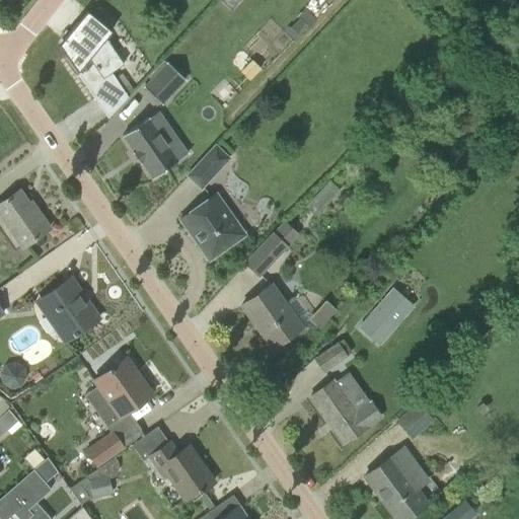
[(86,11),(62,41),(58,46),(94,99),(110,88),(103,78),(124,65),(105,39),(112,31),(86,11)]
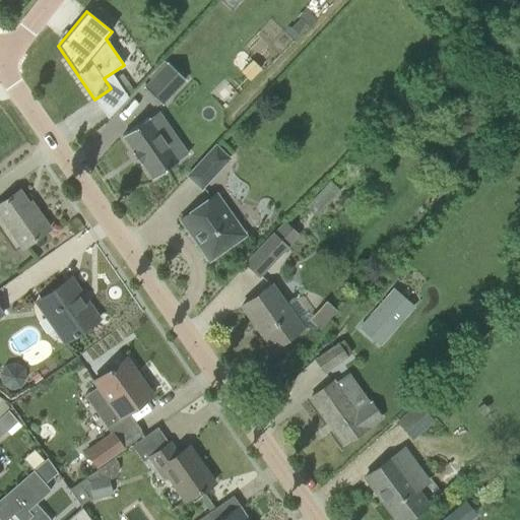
[(299,21),(289,30),(298,38),(307,28),(299,21)]
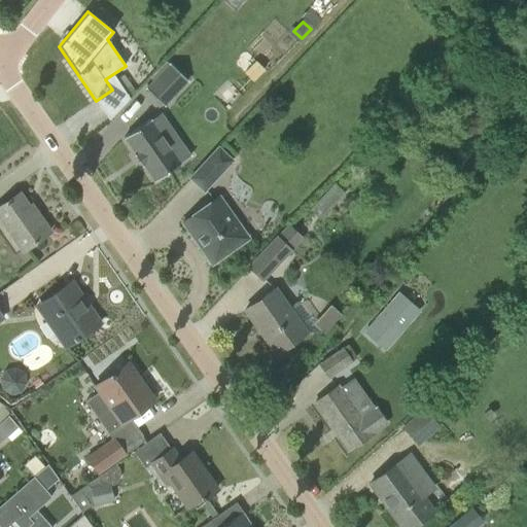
[(170,64),(145,90),(164,107),(187,81),(170,64)]
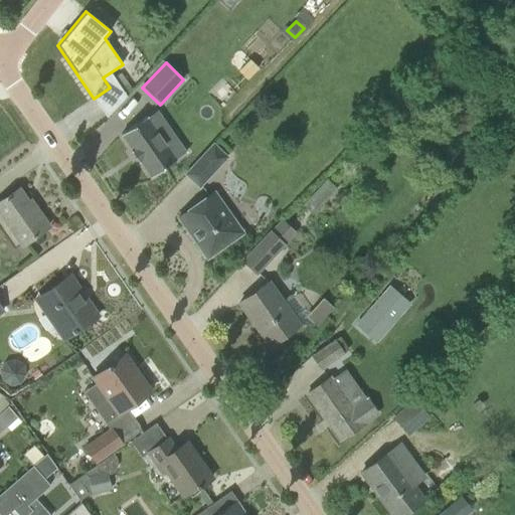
[(145,119),(121,135),(133,152),(131,153),(138,162),(139,161),(151,178),(185,154),(172,136),(162,143),(145,119)]
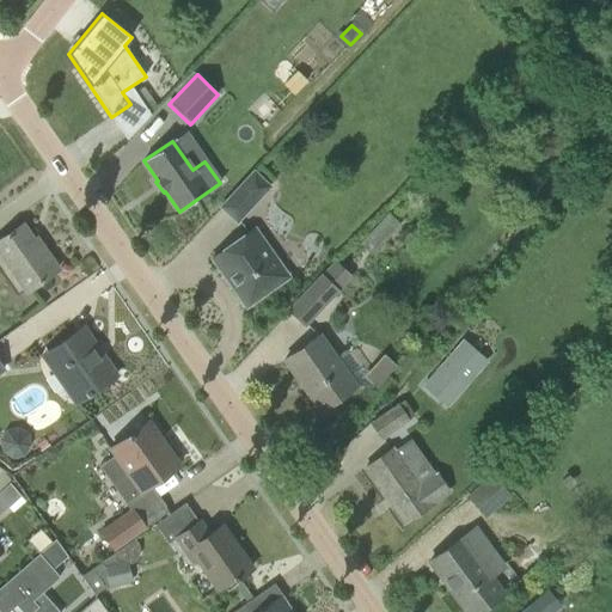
[(254,172),(221,207),(237,222),(269,188),(254,172)]
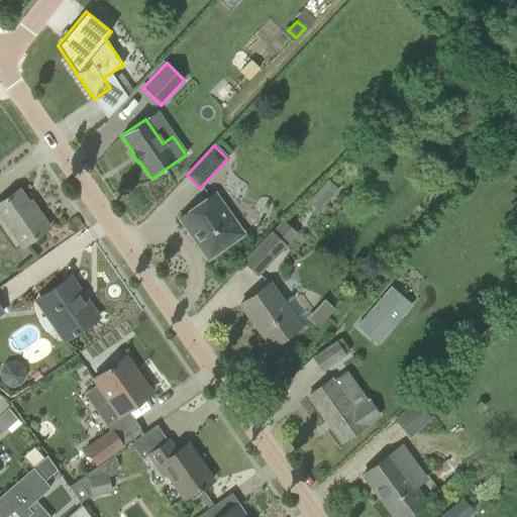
[(0,214),(22,246),(32,239),(48,228),(34,206),(31,207),(19,189),(2,201),(0,202),(0,214)]
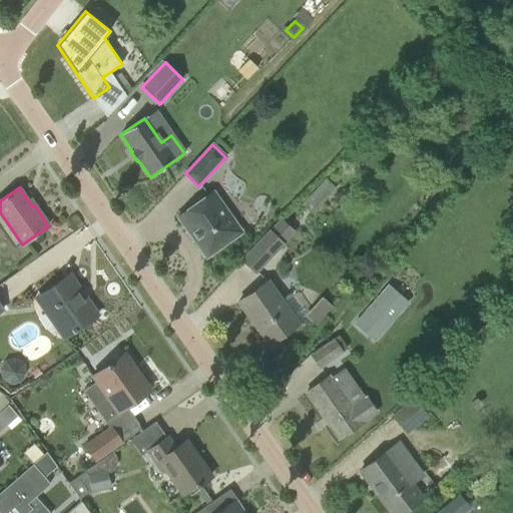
[(212,192),(177,216),(206,257),(241,232),(212,192)]
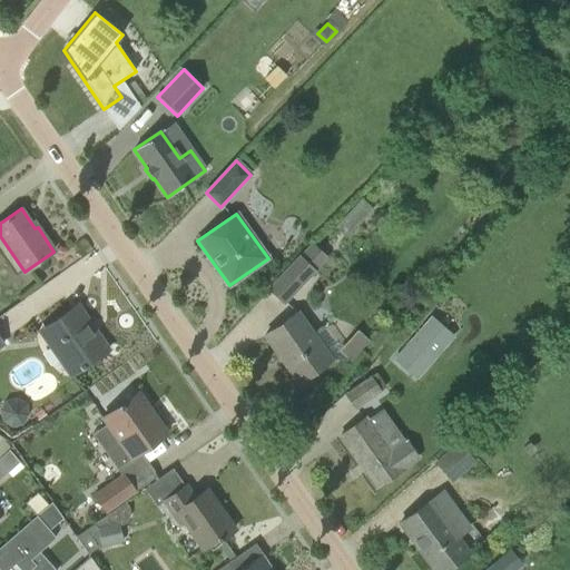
[(313,243),(300,257),(269,290),(284,303),(327,257),(313,243)]
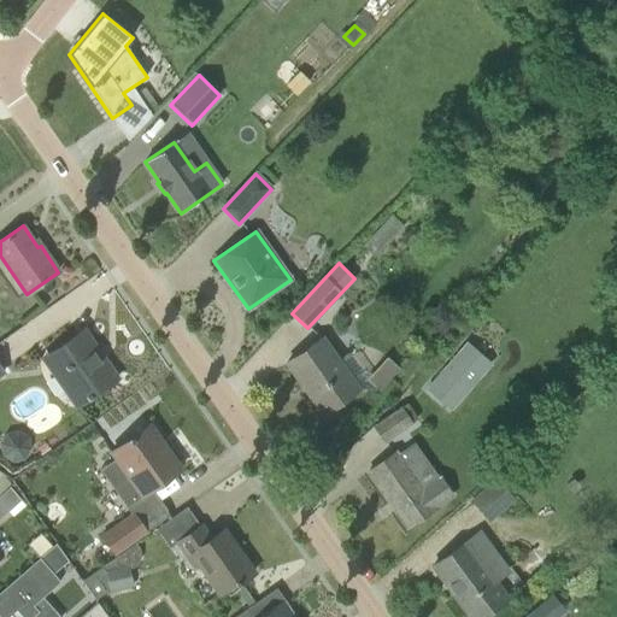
[(463,331),(423,376),(446,395),(485,352),(463,331)]
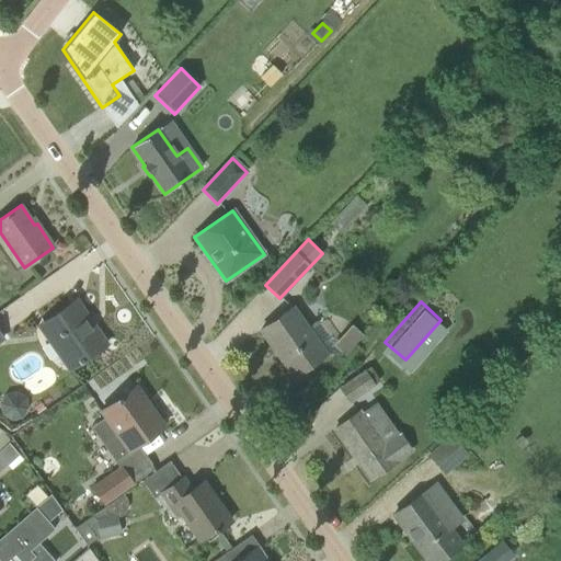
[(91,332),(72,305),(44,323),(75,367),(107,345),(95,329),(91,332)]
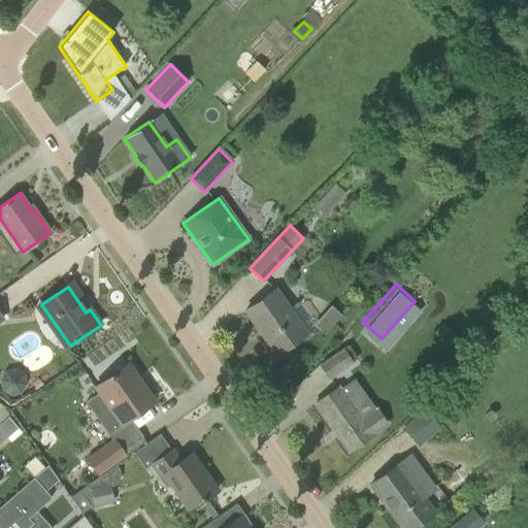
[(275,290),(245,311),(276,355),(306,334),(275,290)]
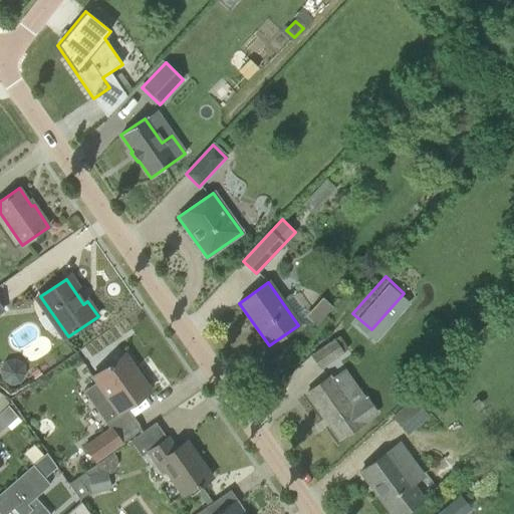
[(315,325),(333,305),(321,295),(304,315),(315,325)]
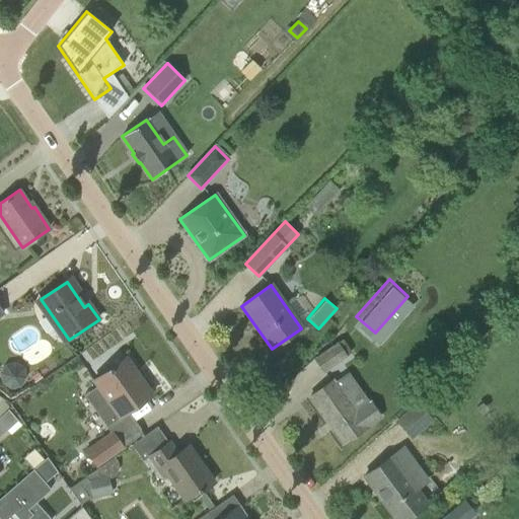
[(324,372),(346,357),(337,344),(315,359),(324,372)]
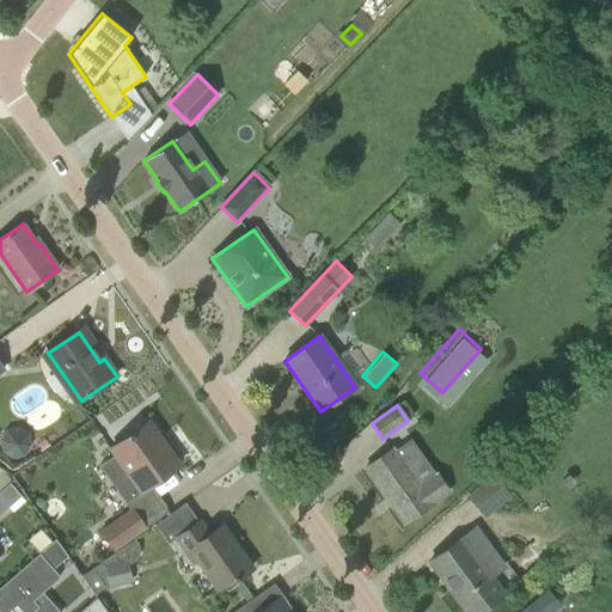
[(148,422),(126,438),(109,450),(114,457),(141,493),(175,470),(154,441),(160,438),(148,422)]
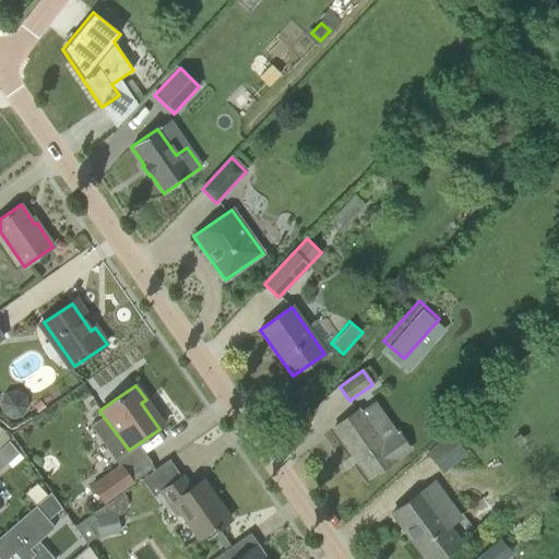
[(1,412),(24,415),(26,403),(13,402),(14,393),(4,392),(1,412)]
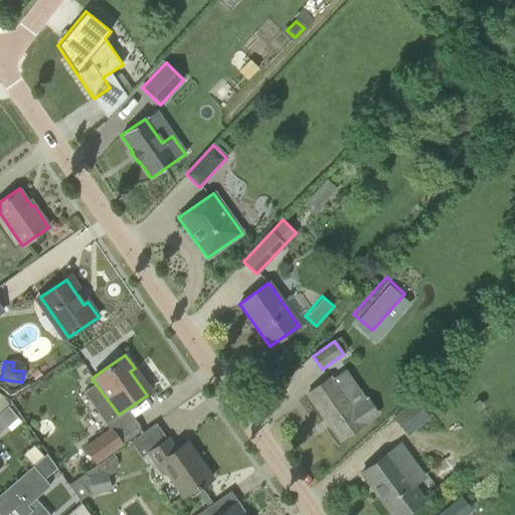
[(353,405),(333,376),(307,394),(339,441),(379,413),(367,396),(353,405)]
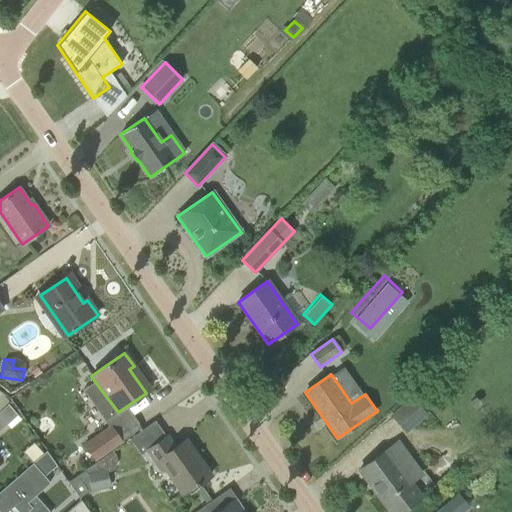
[(405,429),(423,413),(412,401),(394,417),(405,429)]
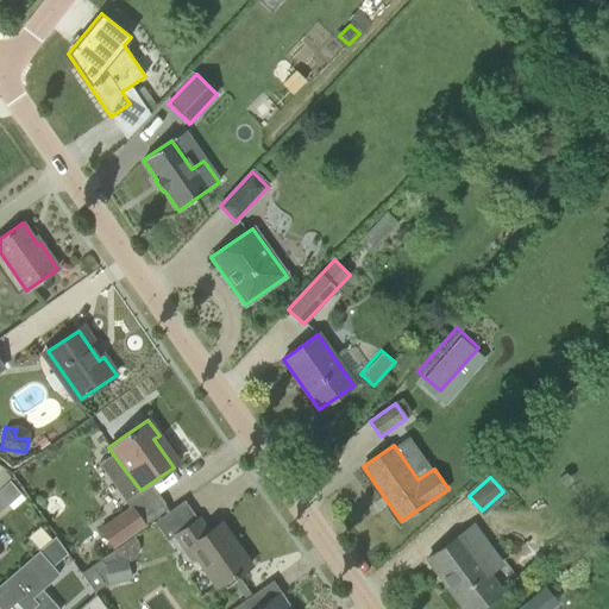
[(0,508),(19,493),(10,482),(0,489),(0,508)]
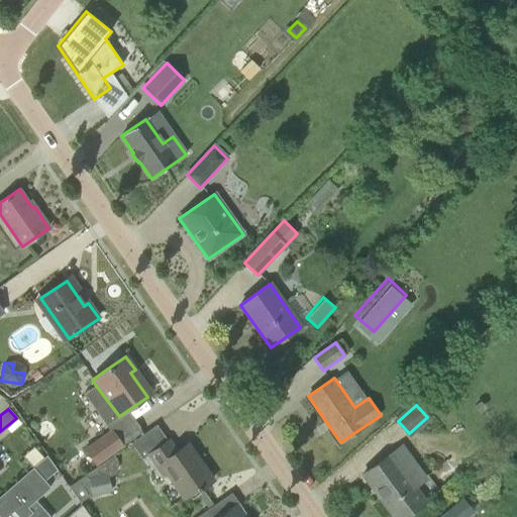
[(96,464),(122,445),(111,431),(85,449),(96,464)]
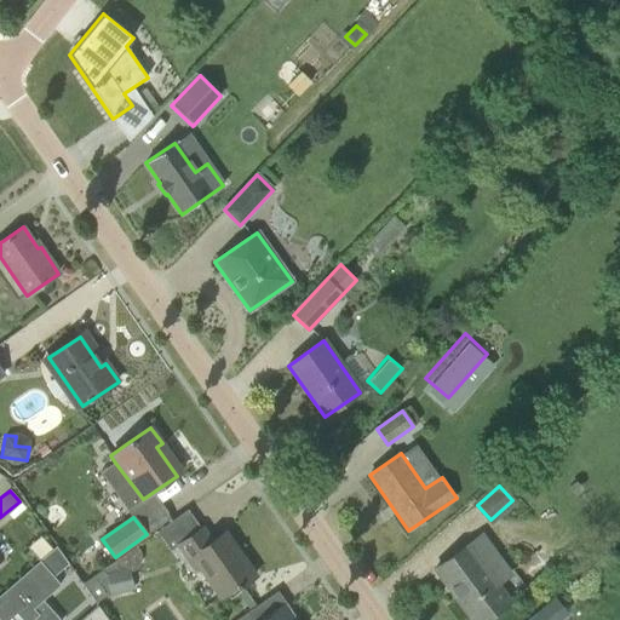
[(204,528),(177,546),(196,573),(201,570),(220,597),(236,586),(237,589),(256,577),(225,533),(213,541),(204,528)]
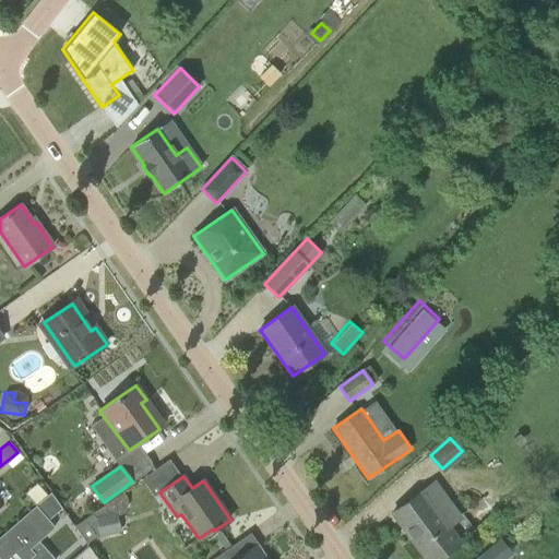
[(425,558),(437,558),(461,542),(451,526),(463,518),(462,516),(436,482),(392,513),(425,558)]
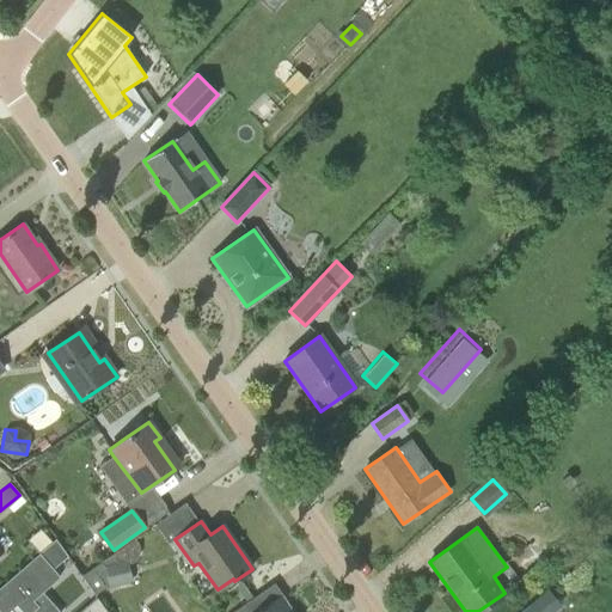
[(37,555),(0,587),(0,611),(35,611),(40,609),(32,601),(59,579),(51,570),(68,556),(55,539),(37,555)]
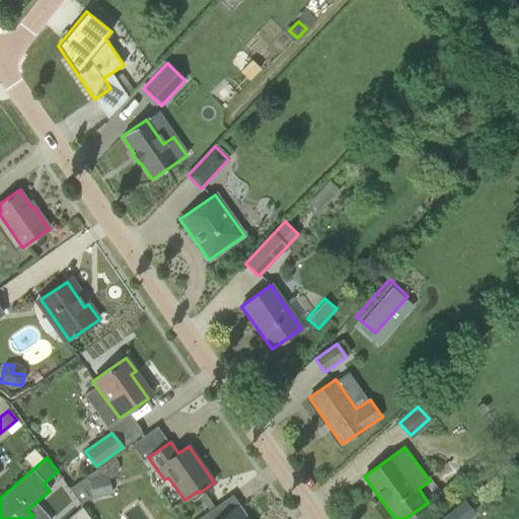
[(89,483),(92,497),(92,499),(113,494),(108,478),(89,483)]
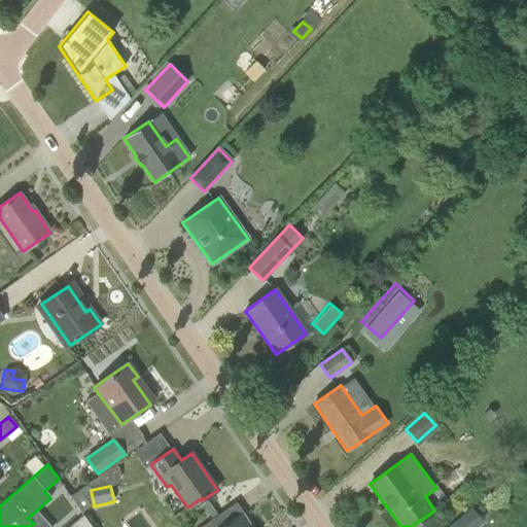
[(476,526),(484,521),(472,506),(461,518),(450,526),(476,526)]
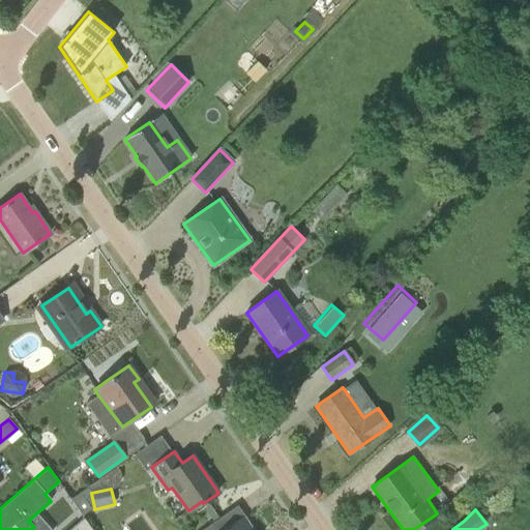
[(202,529),(252,529),(242,517),(227,528),(219,518),(202,529)]
